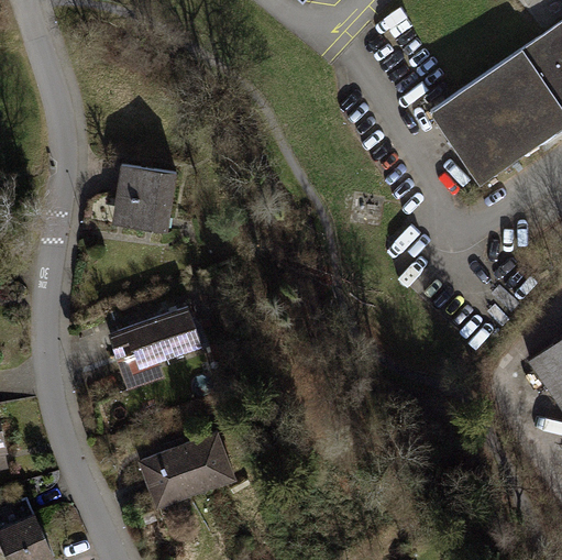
[(561,22),(429,112),(480,185),(561,128),(561,22)]
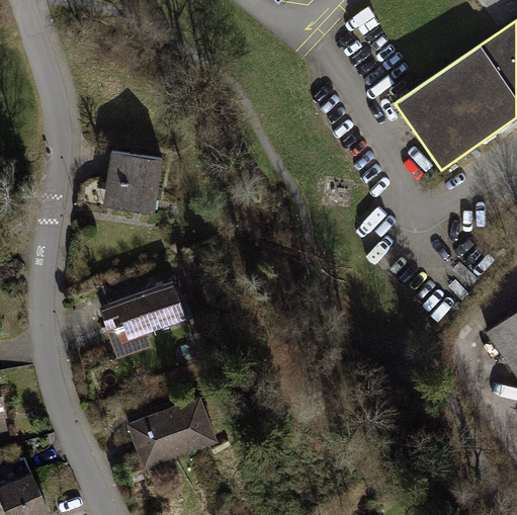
[(162,161),(111,153),(106,182),(119,184),(115,210),(153,216),(162,161)]
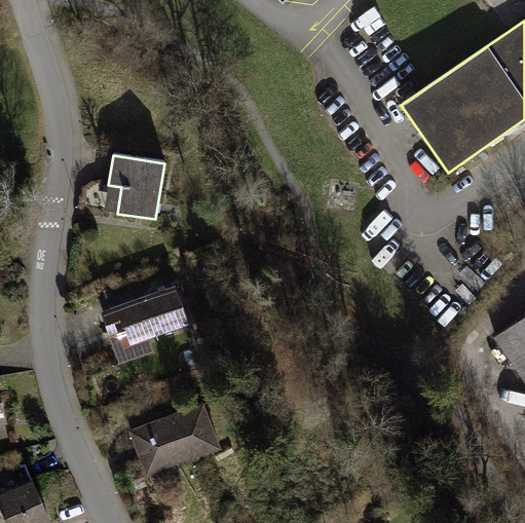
[(175,289),(102,313),(109,335),(117,333),(118,337),(112,340),(120,364),(151,353),(146,339),(187,325),(175,289)]
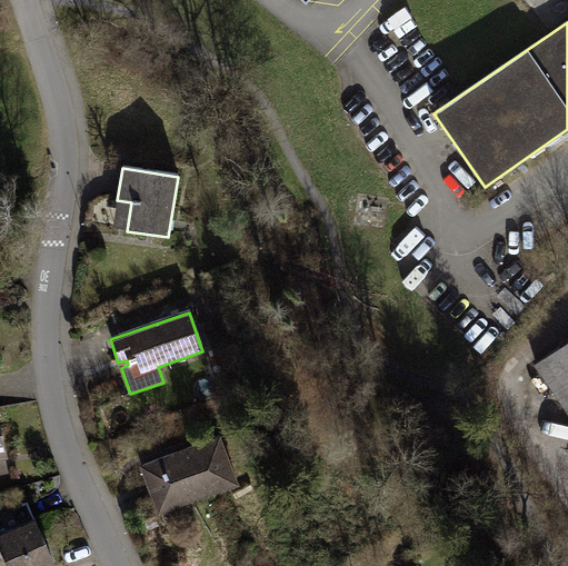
[(567,341),(535,365),(567,414),(567,341)]
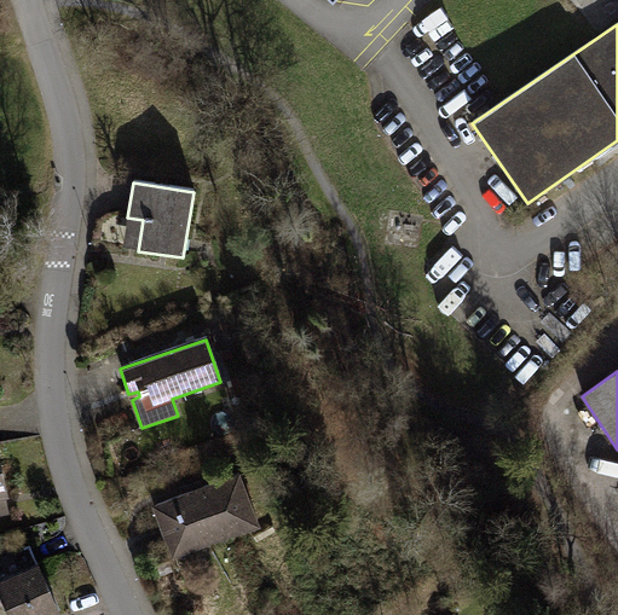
[(238,476),(152,509),(169,552),(204,539),(207,546),(258,527),(238,476)]
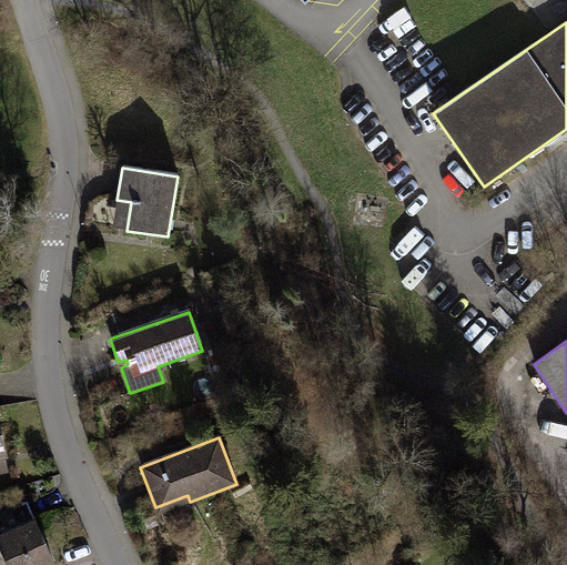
[(27,505),(0,516),(0,531),(2,536),(0,537),(0,545),(6,557),(0,560),(0,564),(52,564),(27,505)]
